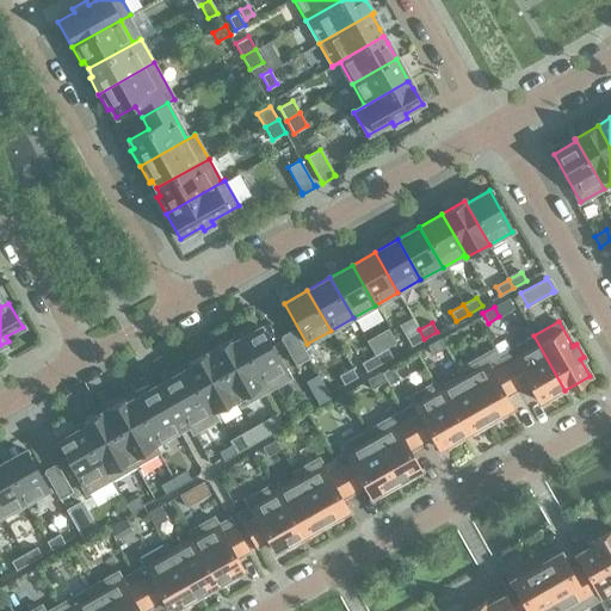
[(240,333),(242,337),(236,340),(234,337),(233,338),(264,393),(289,378),(260,327),(255,328),(254,326),(240,333)]
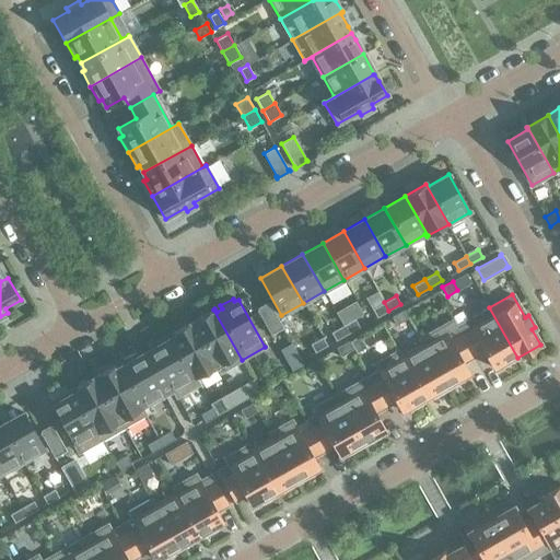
[(372,308),(376,317),(388,311),(384,302),(372,308)]
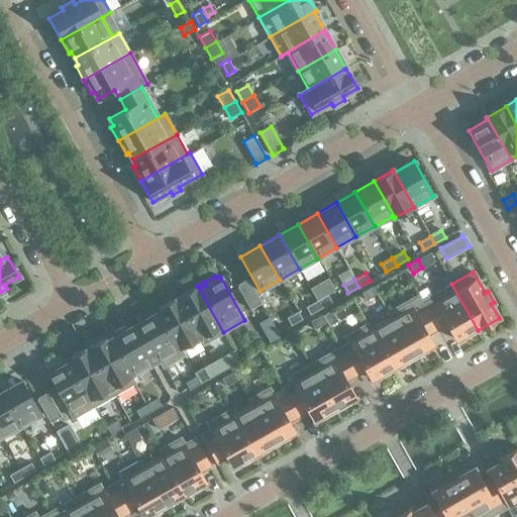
[(250,309),(261,303),(248,281),(249,281),(248,280),(236,286),(237,288),(238,287),(250,309)]
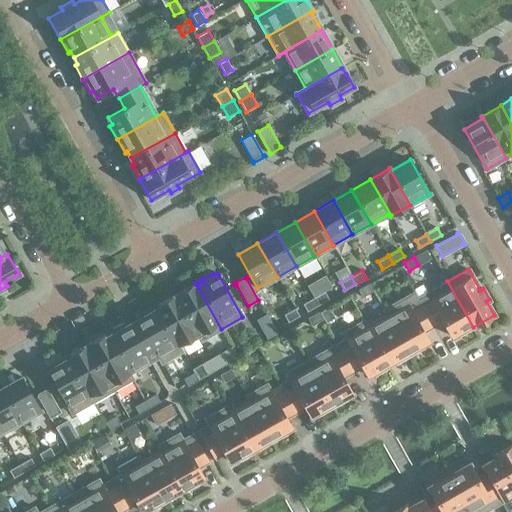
[(458,332),(460,335),(473,327),(447,281),(418,298),(414,292),(413,292),(432,325),(442,320),(451,336),(458,332)]
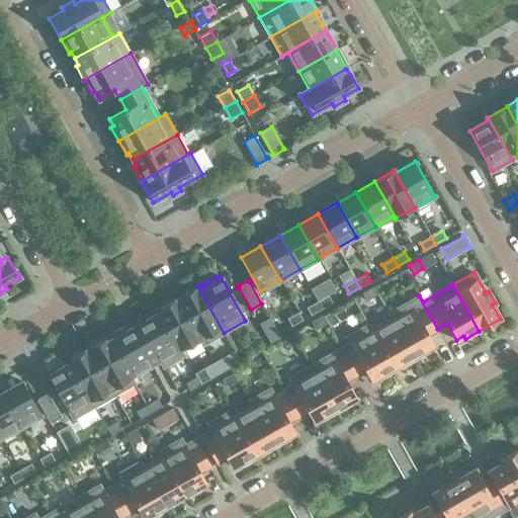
[(197,286),(177,297),(204,344),(224,333),(197,286)]
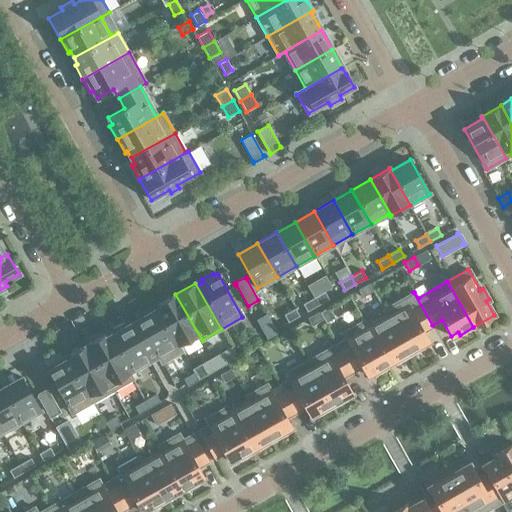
[(368,283),(357,290),(362,297),(373,291),(368,283)]
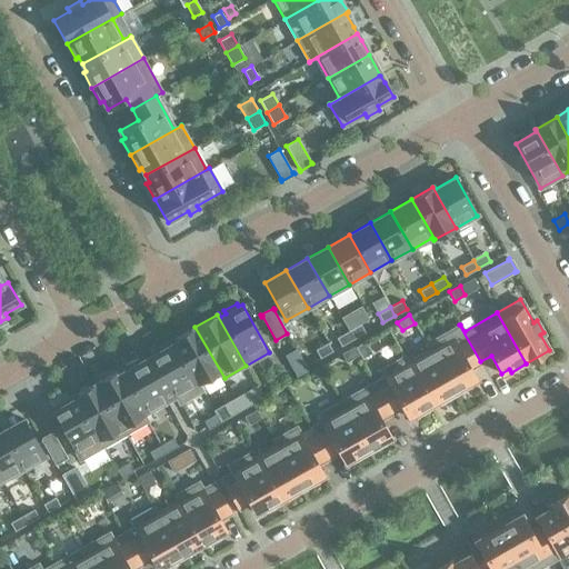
[(352,339),(365,332),(360,323),(348,330),(352,339)]
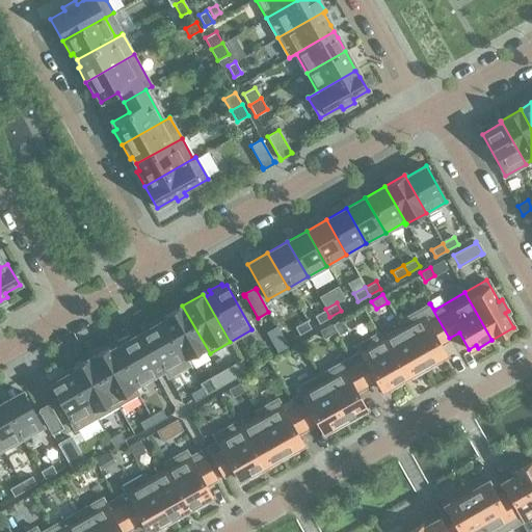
[(398,321),(425,369),(440,361),(437,358),(445,354),(440,344),(449,338),(429,303),(398,321)]
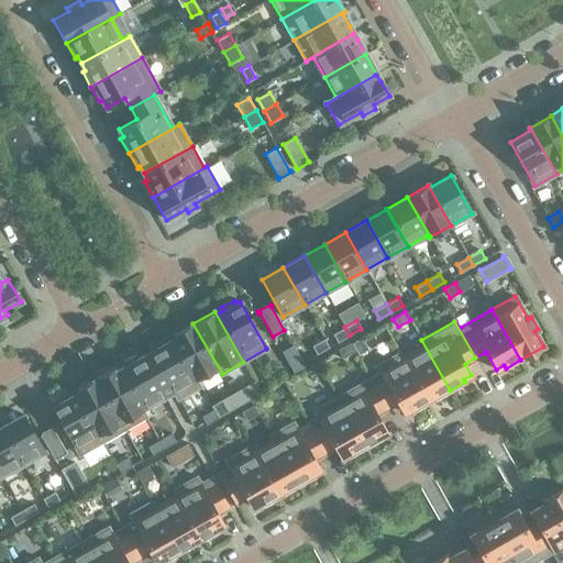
[(222,374),(192,323),(172,335),(200,386),(201,386),(197,378),(217,367),(221,374),(222,374)]
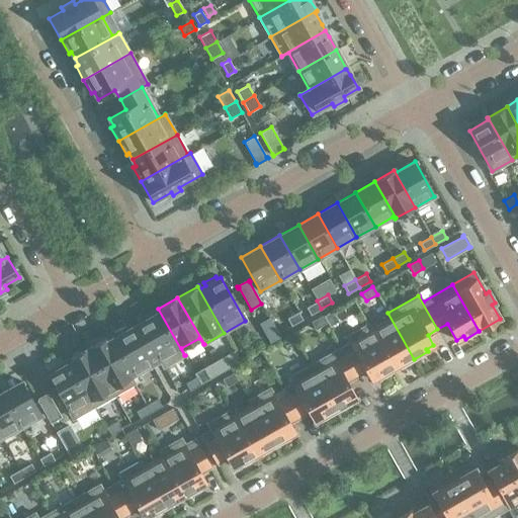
[(306,308),(311,315),(321,309),(317,300),(306,308)]
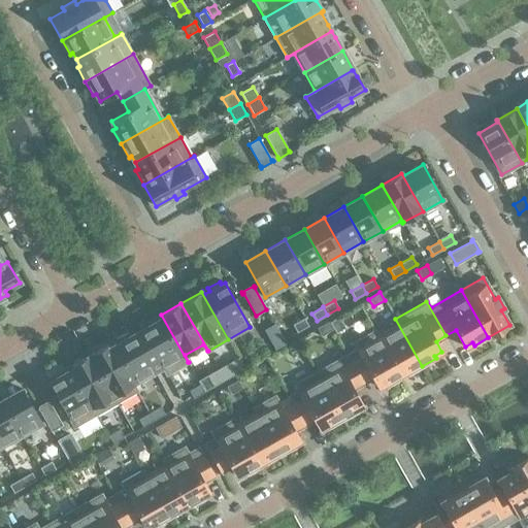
[(162,368),(166,374),(188,362),(161,315),(160,316),(161,318),(156,321),(155,319),(142,325),(144,328),(133,333),(155,372),(162,368)]
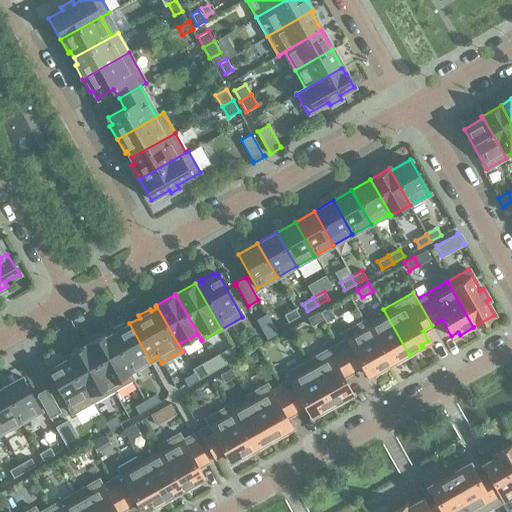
[(328,307),(320,311),(327,322),(335,318),(328,307)]
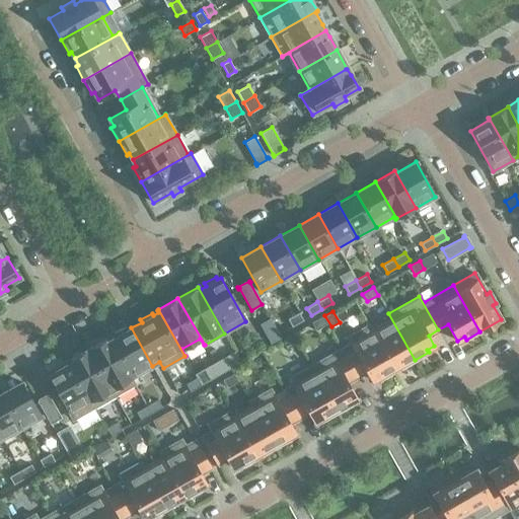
[(292,326),(303,320),(298,312),(287,318),(292,326)]
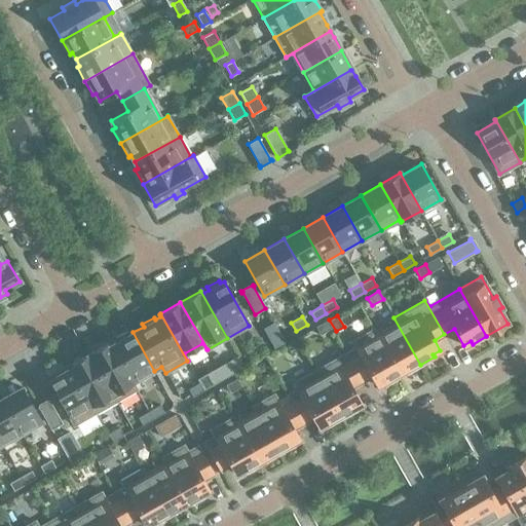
[(373,329),(399,374),(405,370),(406,373),(420,365),(393,317),(392,318),(397,325),(378,335),(374,329),(373,329)]
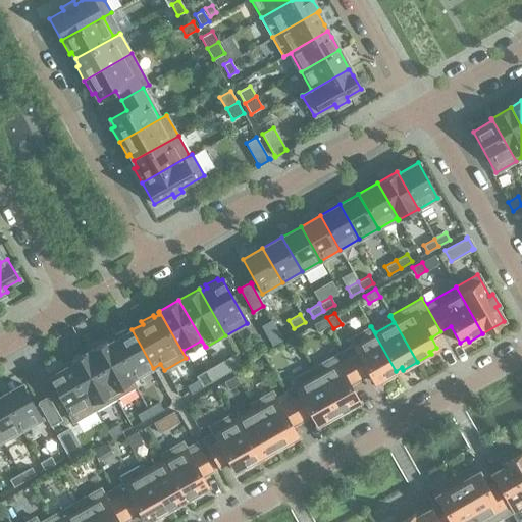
[(313,324),(317,331),(329,325),(324,318),(313,324)]
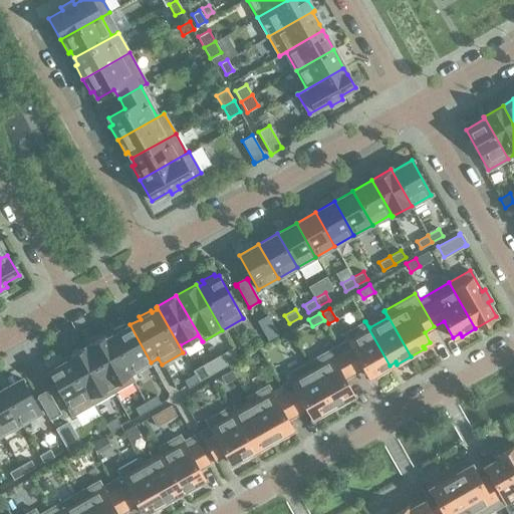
[(388,366),(390,365),(364,321),(343,333),(347,340),(338,345),(353,372),(362,366),(368,377),(375,373),(377,375),(389,369),(388,366)]
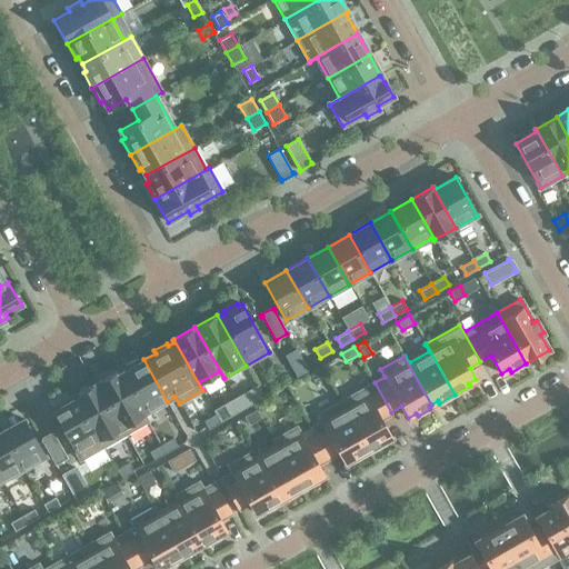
[(145,413),(167,401),(143,359),(140,362),(138,359),(126,366),(127,369),(121,372),(119,369),(119,370),(148,421),(149,420),(145,413)]
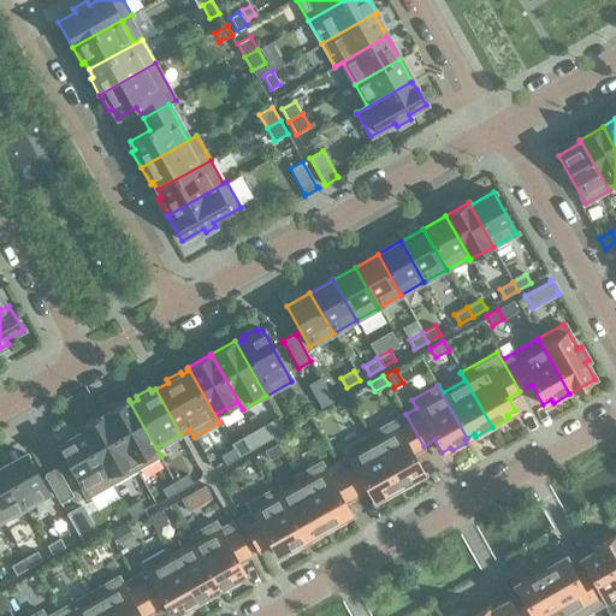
[(129,401),(105,414),(136,469),(160,456),(129,401)]
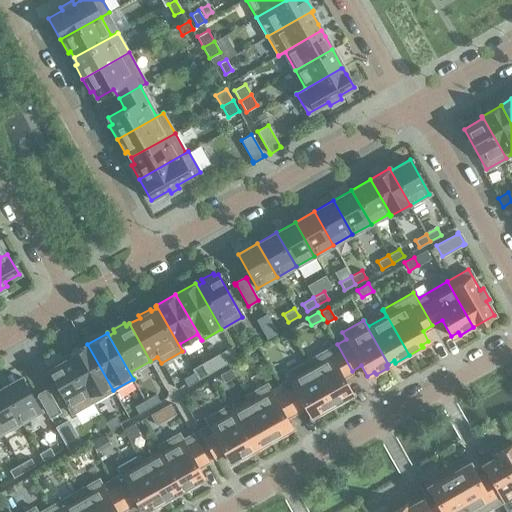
[(87,344),(67,355),(93,401),(113,390),(87,344)]
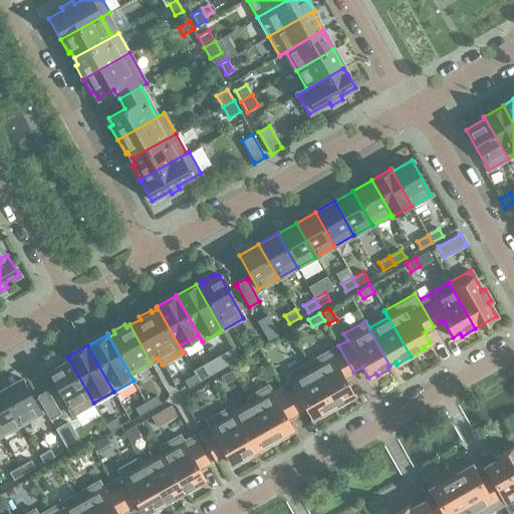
[(307,362),(333,409),(347,401),(346,399),(353,395),(343,377),(353,372),(338,345),(307,362)]
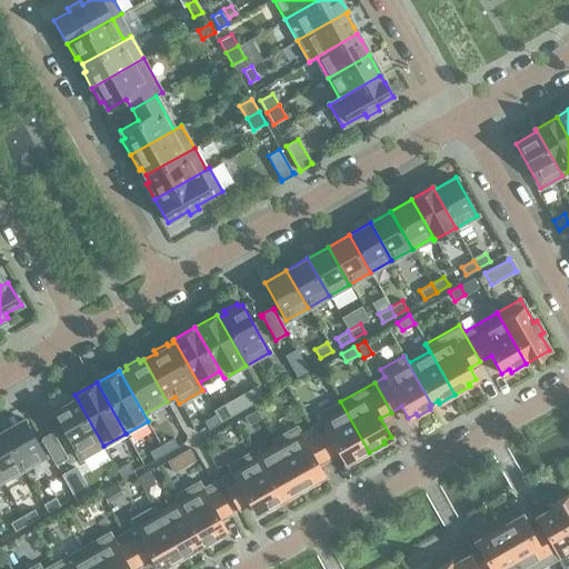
[(247,396),(251,403),(265,397),(259,389),(247,396)]
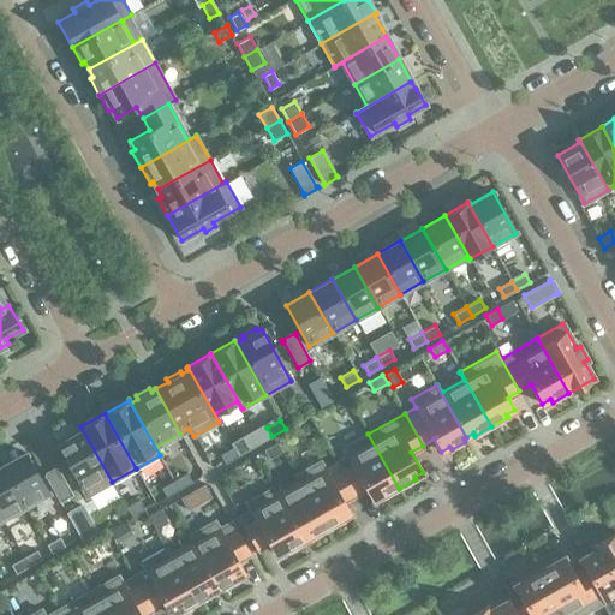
[(87,496),(112,482),(81,427),(79,428),(82,430),(76,434),(73,431),(60,439),(61,442),(58,445),(87,496)]
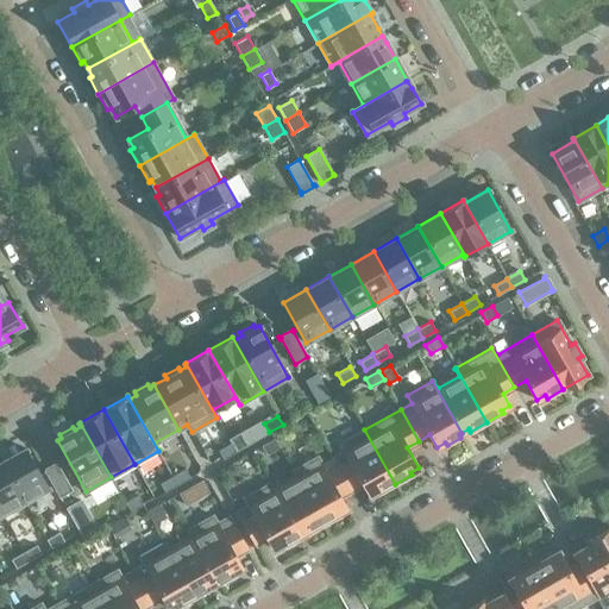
[(380,494),(395,484),(364,429),(339,443),(344,451),(332,457),(337,464),(351,489),(362,483),(369,495),(377,490),(380,494)]
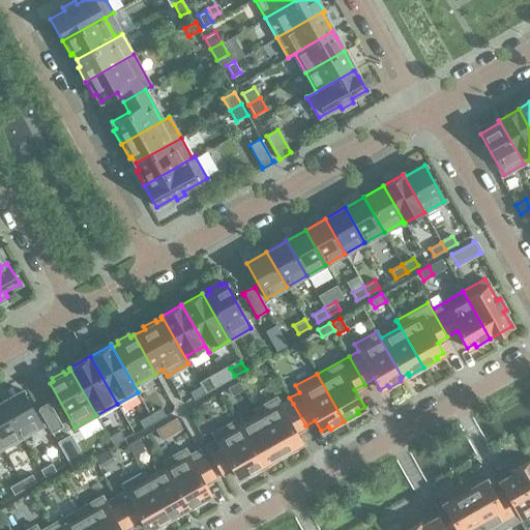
[(205,393),(216,387),(210,376),(199,382),(201,385),(205,393)]
